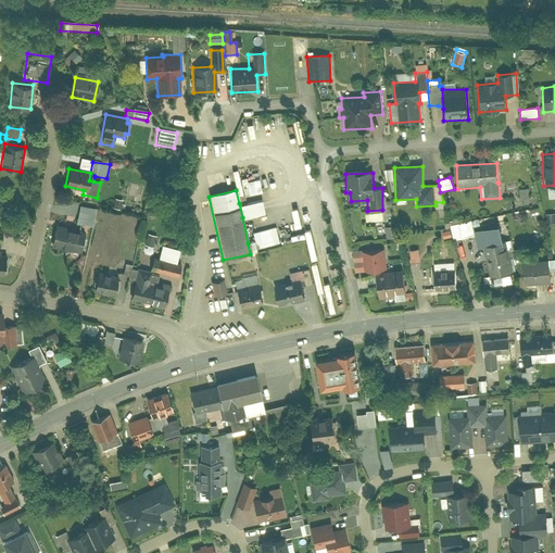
[(528,190),(519,190),(519,200),(529,200),(528,190)]
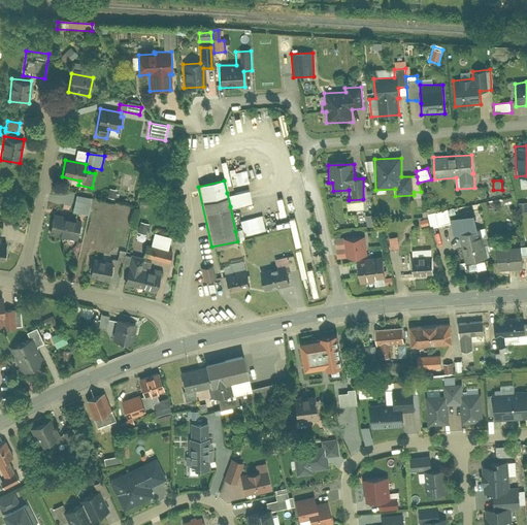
[(249,189),(227,193),(230,206),(251,202),(249,189)]
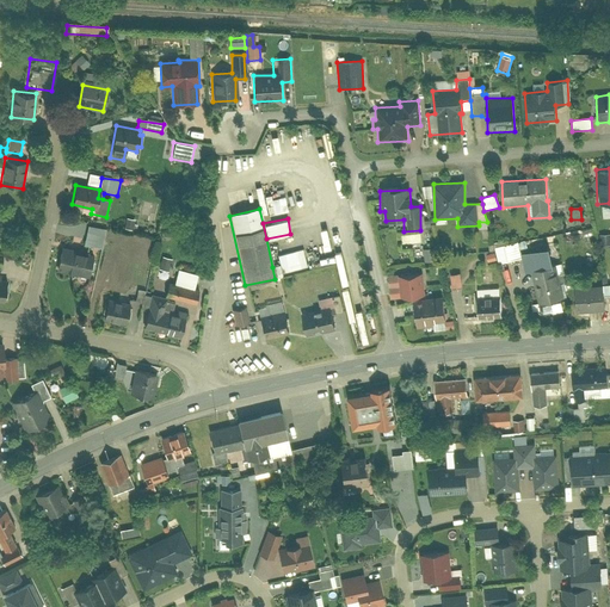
[(135,222),(125,221),(124,231),(134,233),(135,222)]
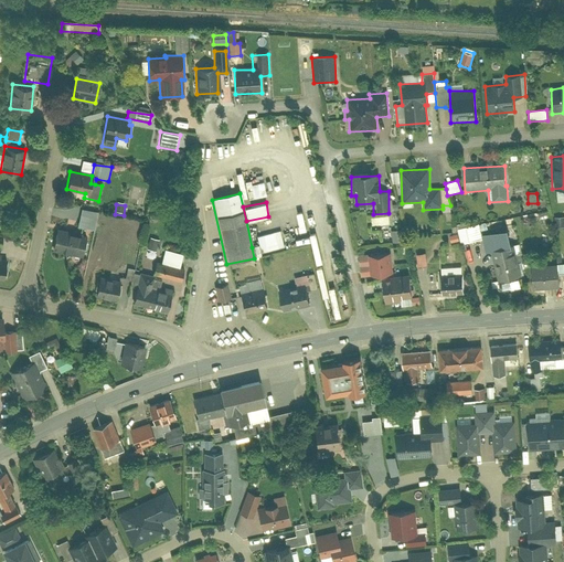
[(97,213),(81,210),(77,229),(94,231),(97,213)]
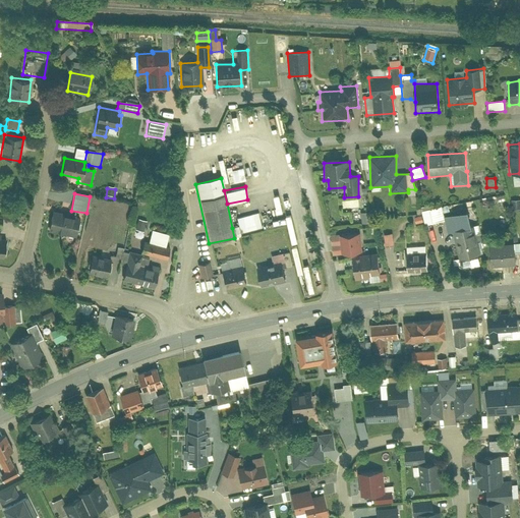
[(441,207),(421,212),(422,216),(423,223),(424,225),(445,221),(444,217),(441,207)]
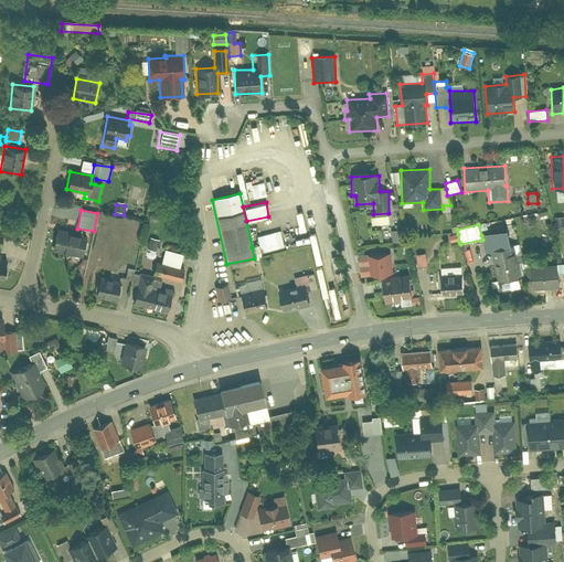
[(491,252),(498,281),(500,290),(519,286),(517,277),(521,276),(513,244),(515,244),(512,228),(481,235),(482,240),(486,253),(491,252)]
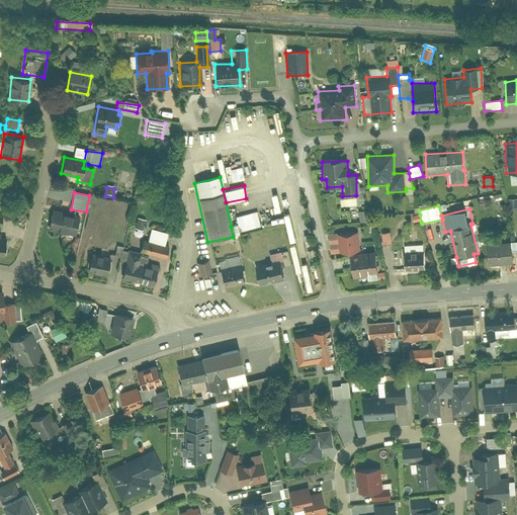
[(79,216),(52,210),(48,231),(75,236),(79,216)]
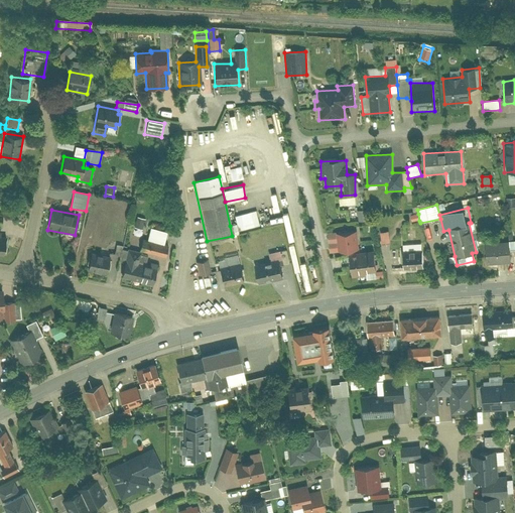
[(236,225),(230,226),(232,236),(239,234),(238,232),(260,227),(256,212),(234,217),(236,225)]
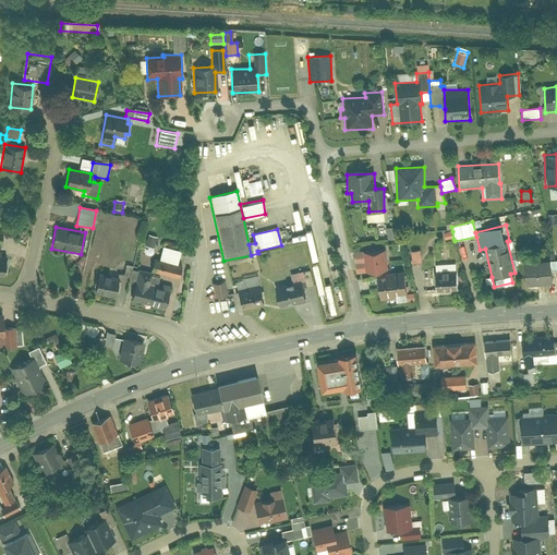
[(452,231),(444,233),(445,240),(453,239),(452,231)]
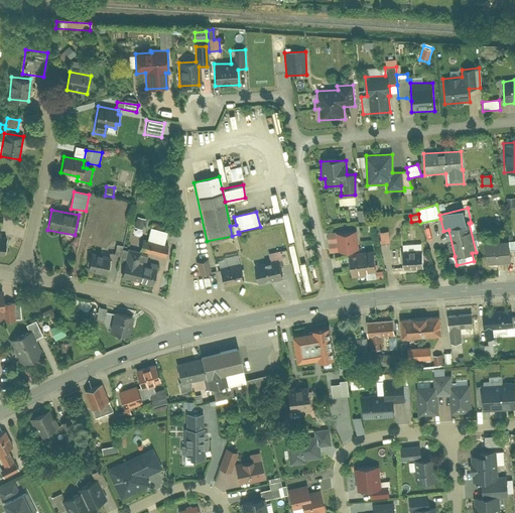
[(144,222),(136,219),(133,230),(142,232),(144,222)]
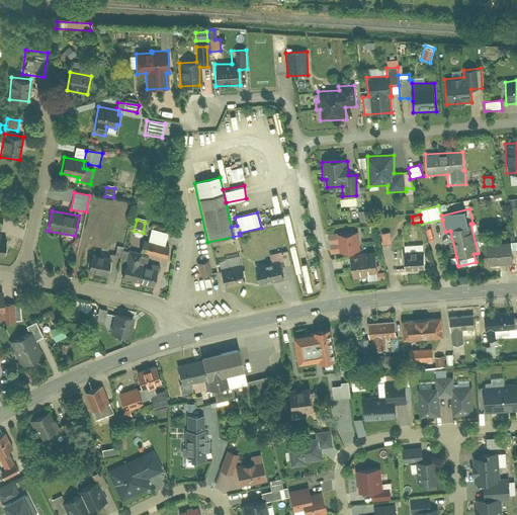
[(142,241),(140,253),(145,254),(166,258),(168,247),(165,246),(167,234),(150,230),(148,242),(142,241)]
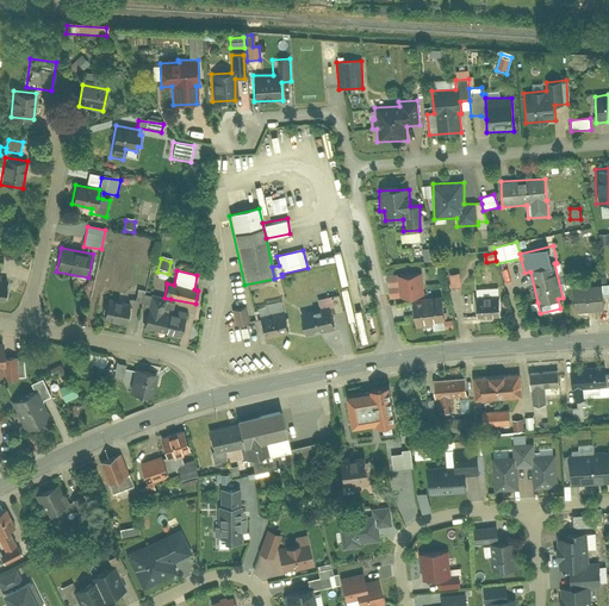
[(126,331),(137,279),(109,273),(98,325),(126,331)]
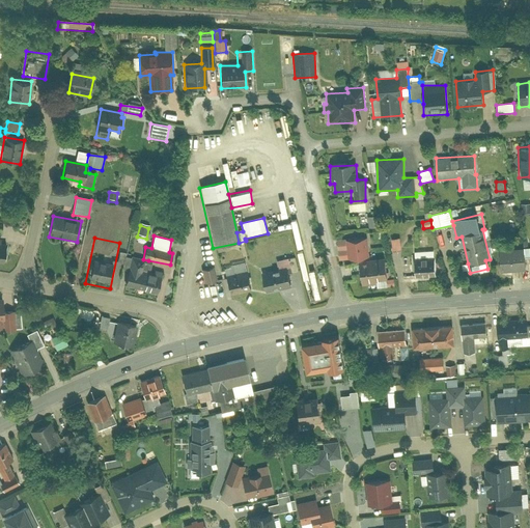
[(367,258),(365,240),(335,244),(339,261),(367,258)]
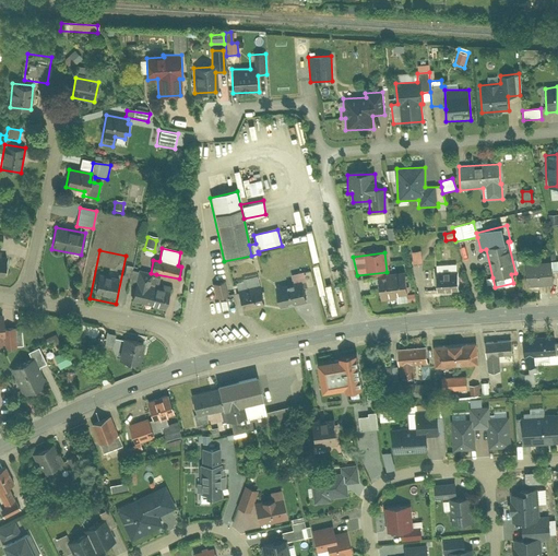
[(135,258),(129,257),(126,274),(131,275),(129,284),(134,285),(138,273),(132,272),(135,258)]
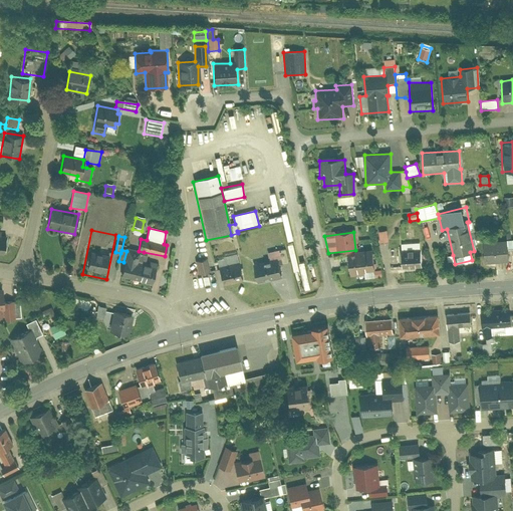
[(508,238),(484,239),(485,258),(509,257),(508,238)]
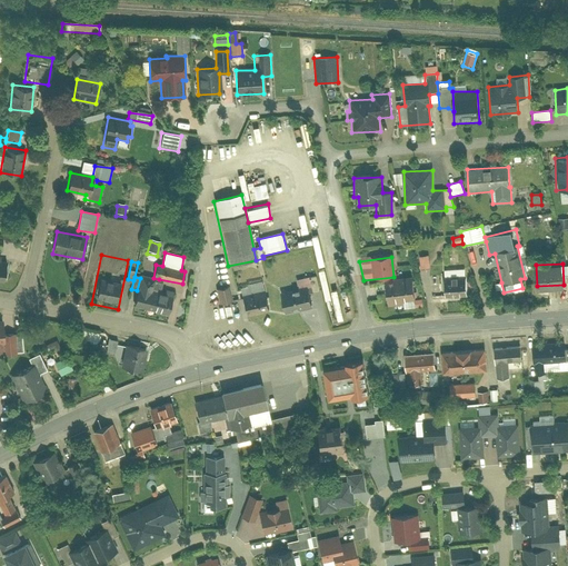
[(137,290),(135,308),(168,315),(171,295),(157,291),(159,279),(153,278),(140,275),(140,278),(137,290)]
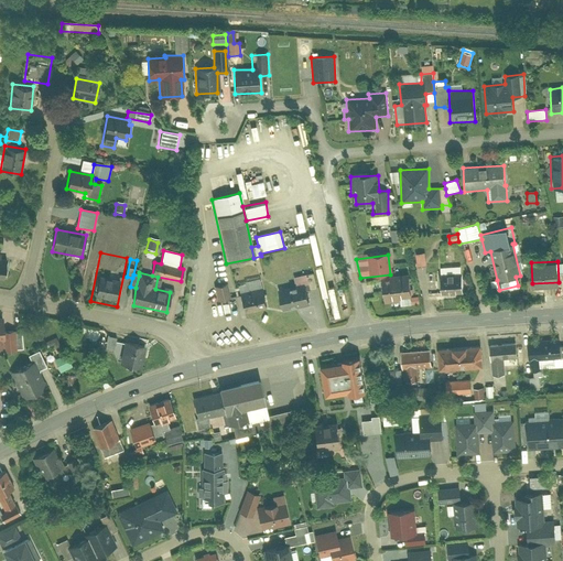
[(462,273),(441,274),(441,294),(463,294),(462,273)]
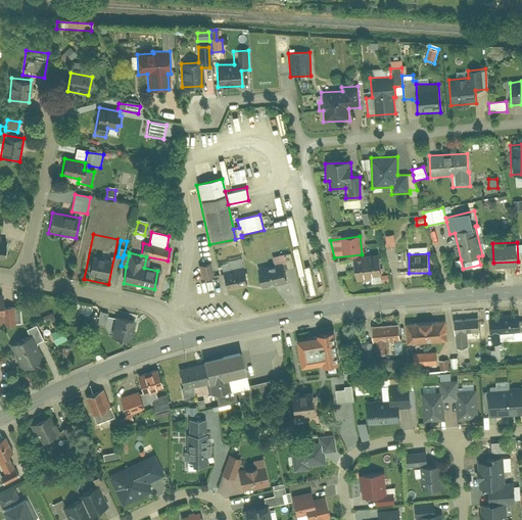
[(273,257),(274,268),(283,266),(284,271),(294,269),(291,254),(273,257)]
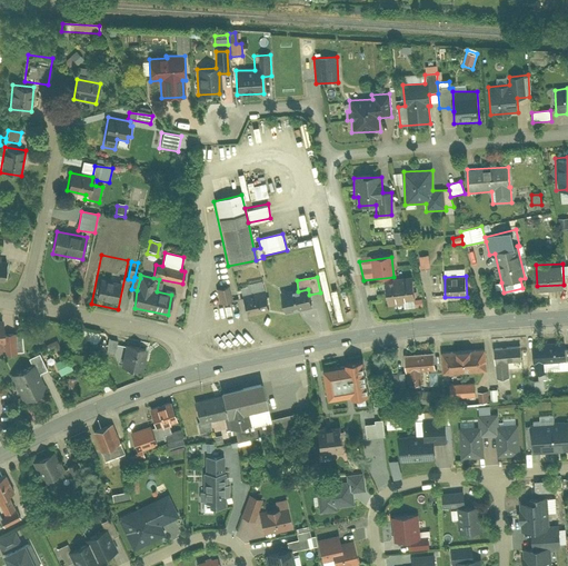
[(411,280),(385,284),(388,307),(402,305),(401,301),(414,300),(411,280)]
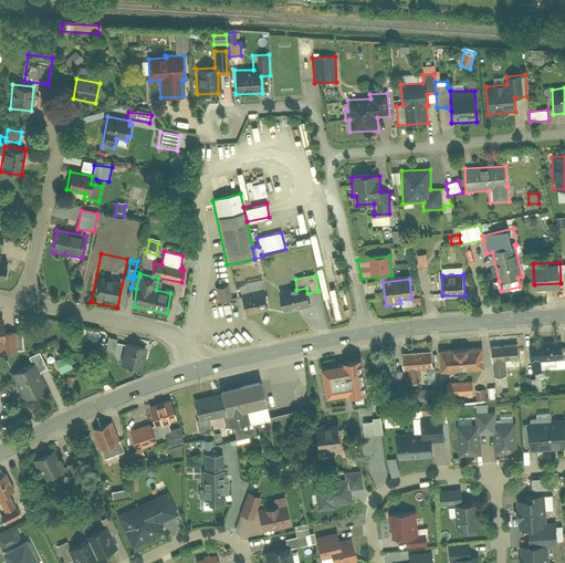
[(216,288),(218,303),(230,301),(228,285),(216,288)]
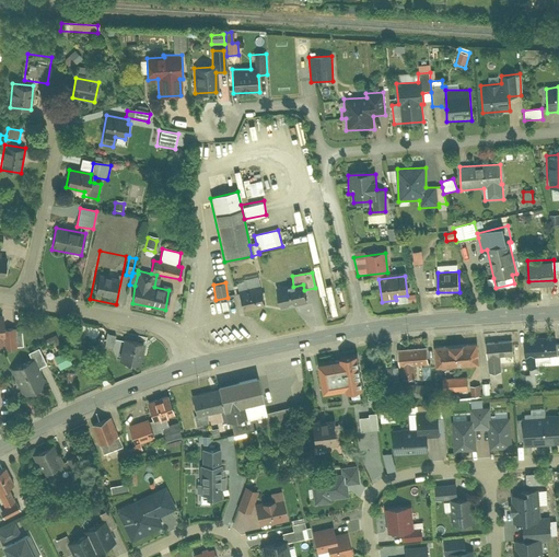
[(293,287),(277,290),(281,306),(306,301),(304,290),(303,285),(293,287)]
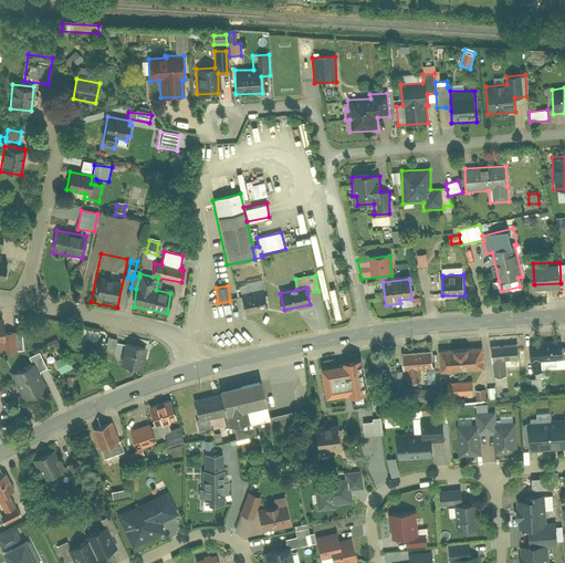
[(263,290),(240,294),(244,313),(268,308),(263,290)]
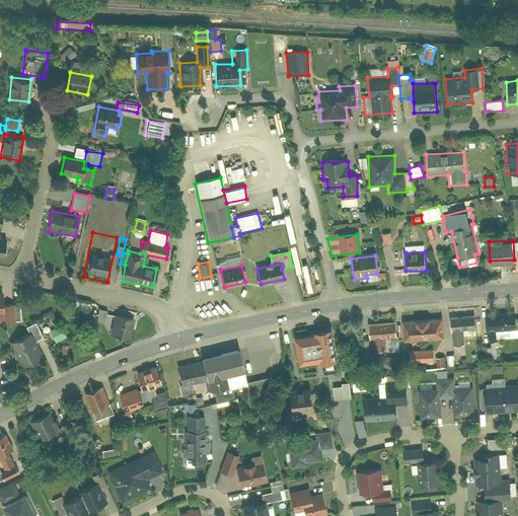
[(0,320),(3,320),(3,324),(15,324),(15,303),(11,303),(11,296),(0,295),(0,320)]
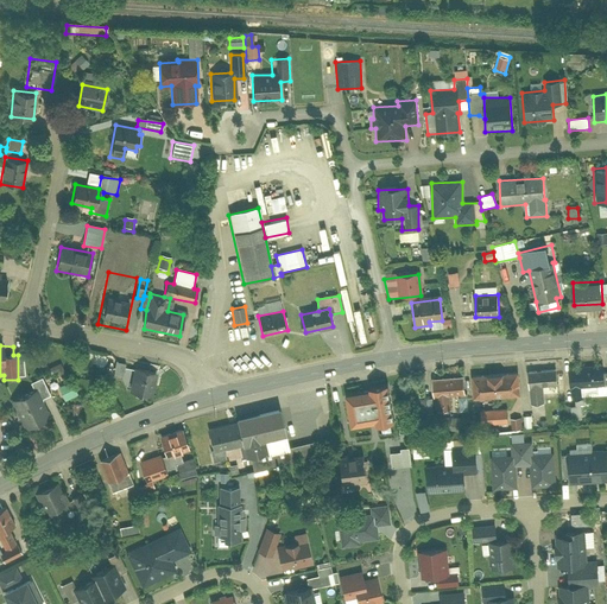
[(118,367),(115,380),(125,382),(127,368),(118,367)]
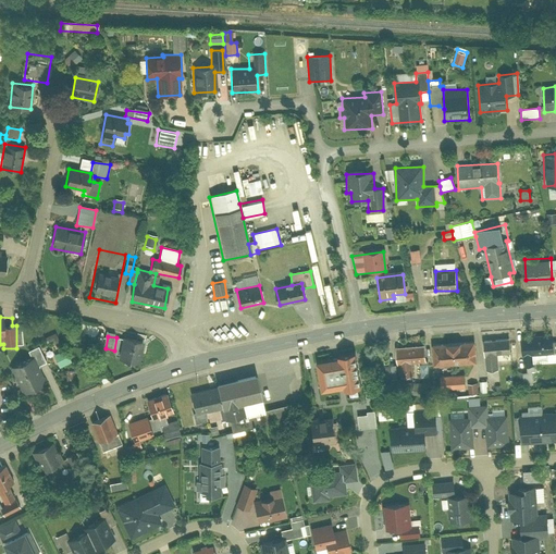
[(123,339),(119,361),(140,366),(145,343),(123,339)]
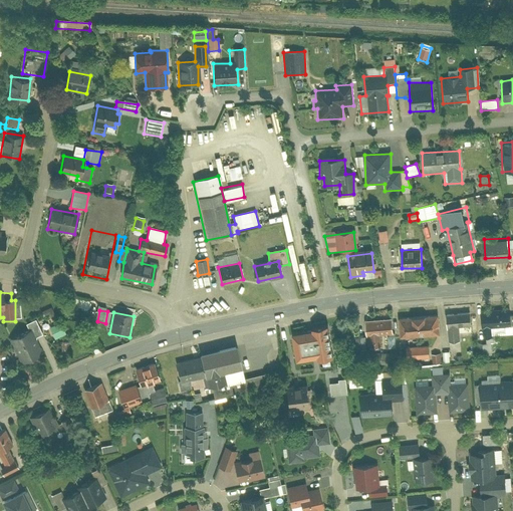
[(509,312),(480,314),(482,337),(491,337),(491,329),(510,328),(509,312)]
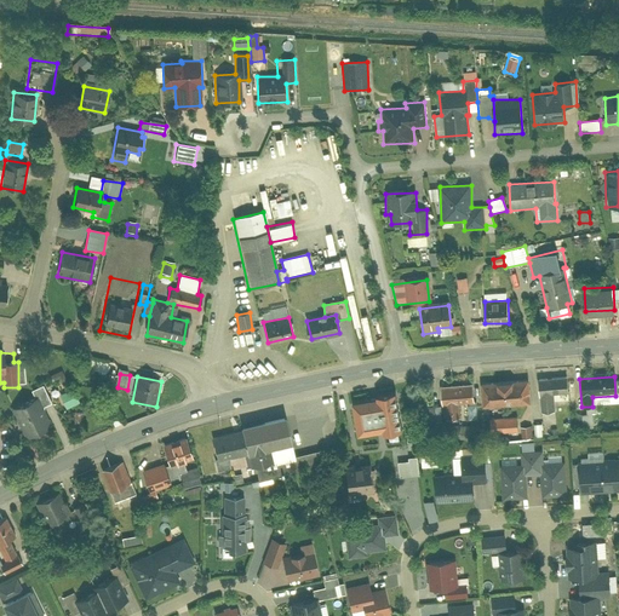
[(539,380),(542,415),(554,415),(552,392),(568,392),(568,379),(539,380)]
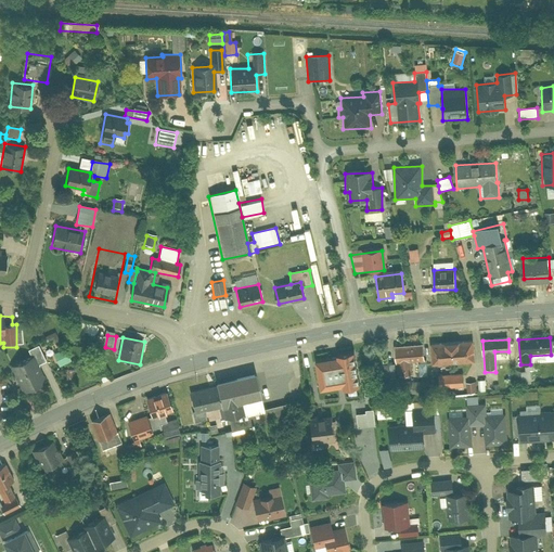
[(440,345),(430,345),(432,368),(473,364),(471,343),(463,343),(440,345)]
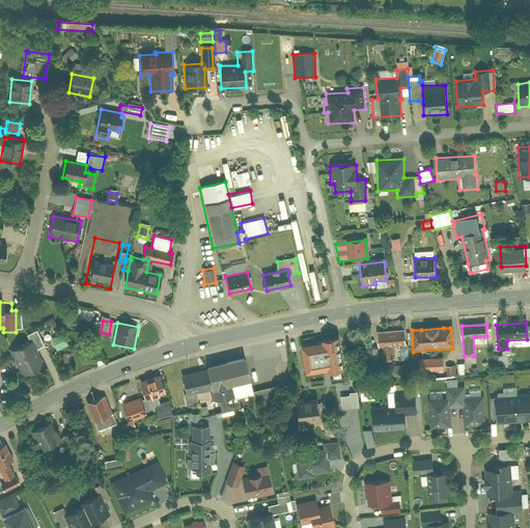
[(407,332),(378,333),(379,345),(384,345),(384,353),(394,352),(393,346),(408,346),(407,332)]
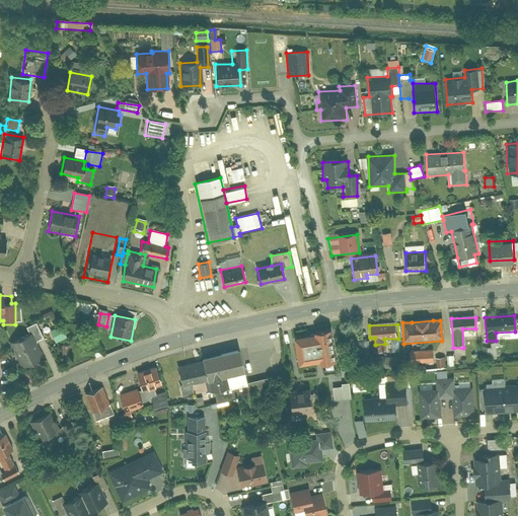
[(339,325),(290,332),(296,386),(345,380),(339,325)]
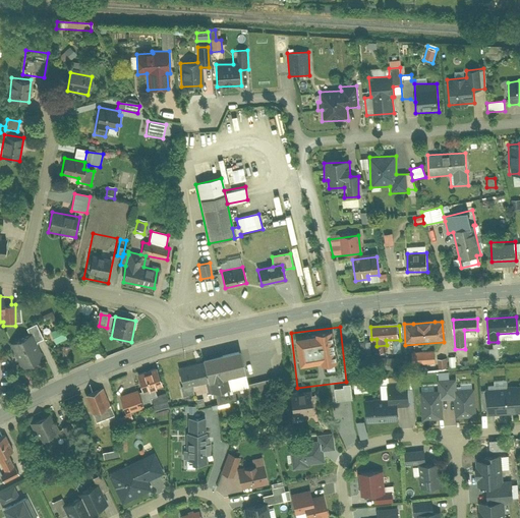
[(60,328),(50,333),(55,345),(65,340),(60,328)]
